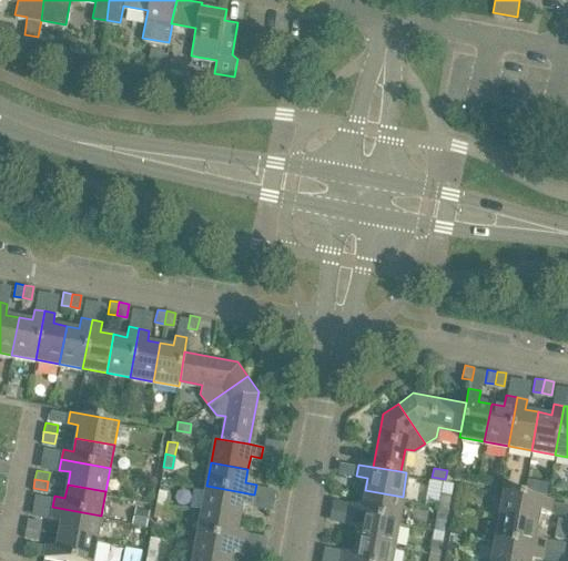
[(254,495),(206,486),(202,509),(240,517),(242,503),(252,506),(254,495)]
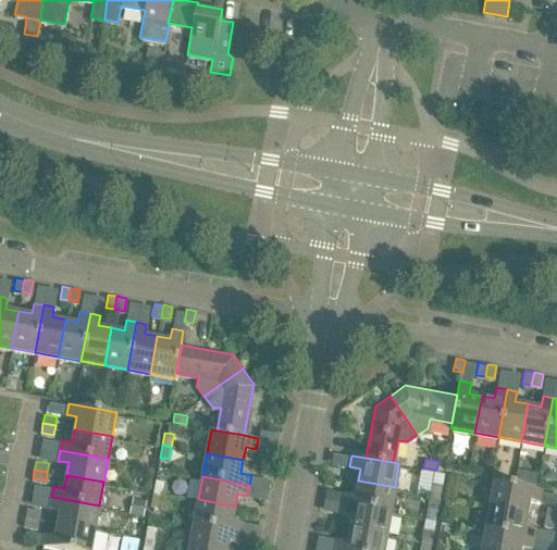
[(165,480),(156,478),(153,491),(163,492),(165,480)]
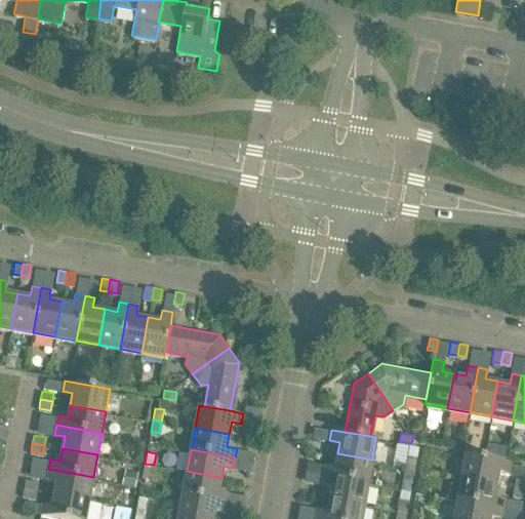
[(323,474),(368,481),(372,460),(337,453),(335,466),(325,465),(323,474)]
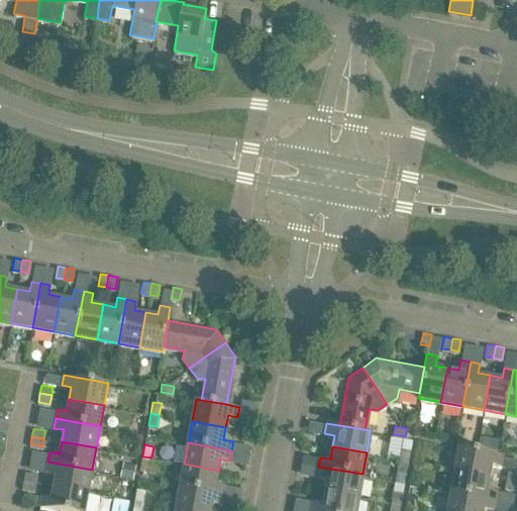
[(501,466),(503,454),(458,446),(454,469),(489,476),(491,464),(501,466)]
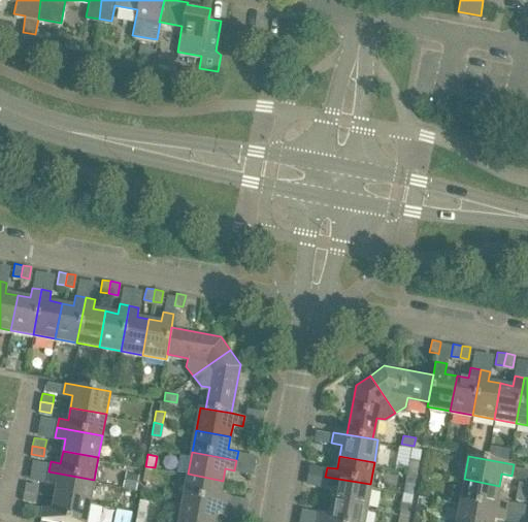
[(419,458),(409,457),(407,468),(417,469),(419,458)]
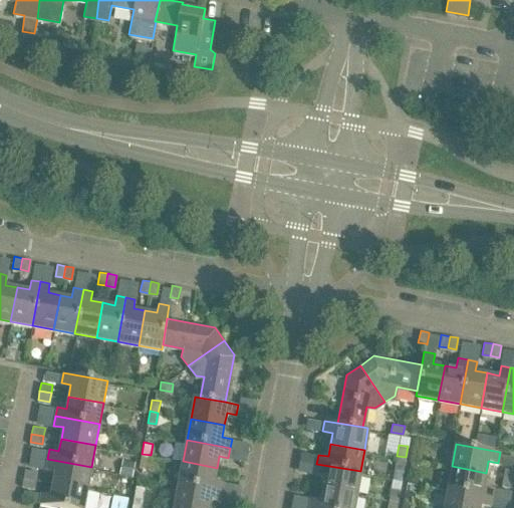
[(140,465),(149,467),(151,455),(142,454),(140,465)]
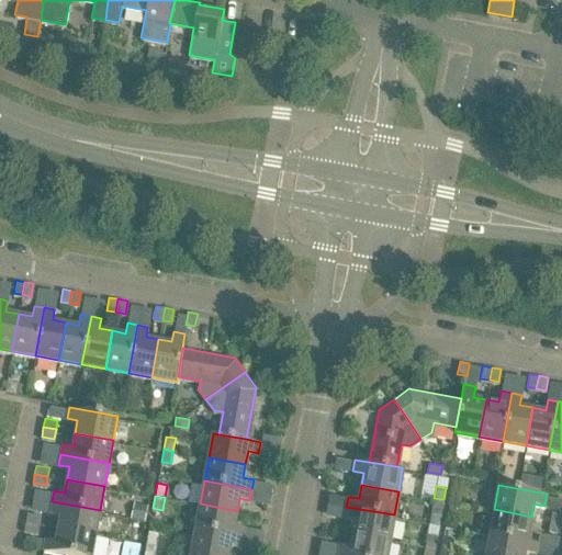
[(444,499),(434,498),(431,511),(441,512),(444,499)]
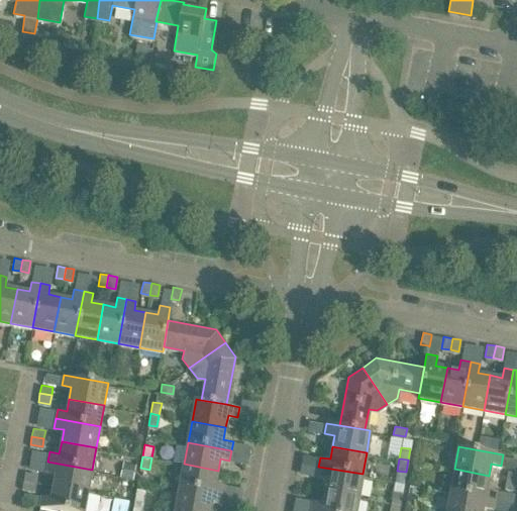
[(135,463),(123,460),(120,476),(132,478),(135,463)]
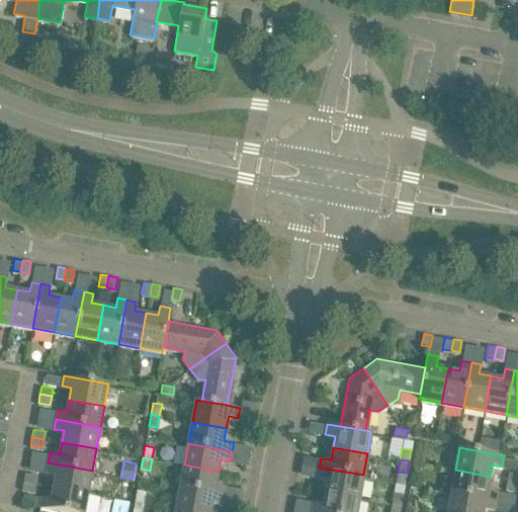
[(92,471),(48,462),(46,472),(56,474),(54,486),(88,492),(89,489),(92,471)]
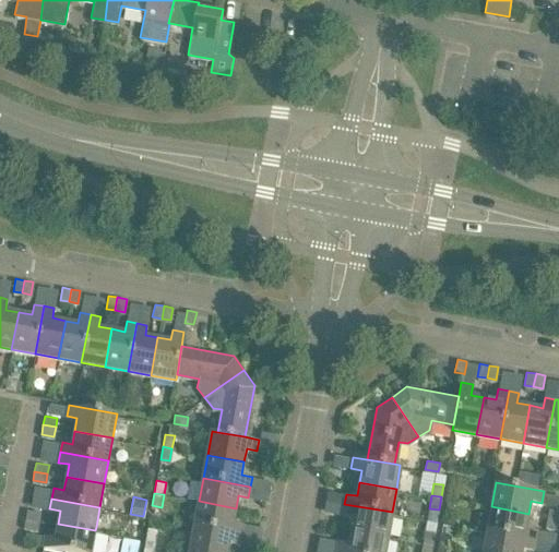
[(242,527),(244,523),(233,520),(236,508),(199,501),(194,525),(241,534),(242,527)]
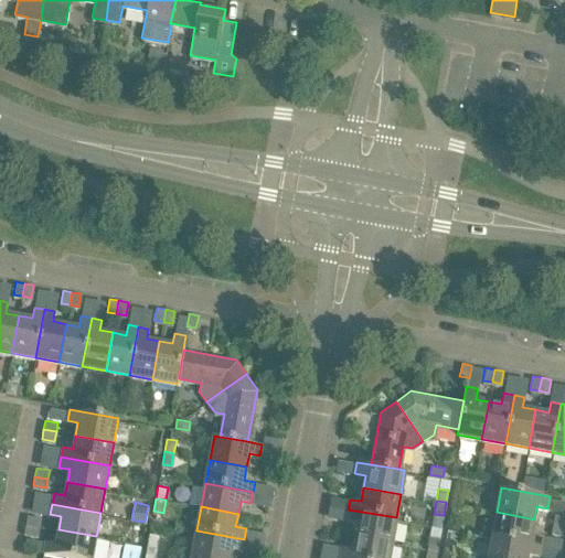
[(356,522),(354,533),(354,535),(392,542),(394,533),(396,517),(348,510),(347,519),(356,522)]
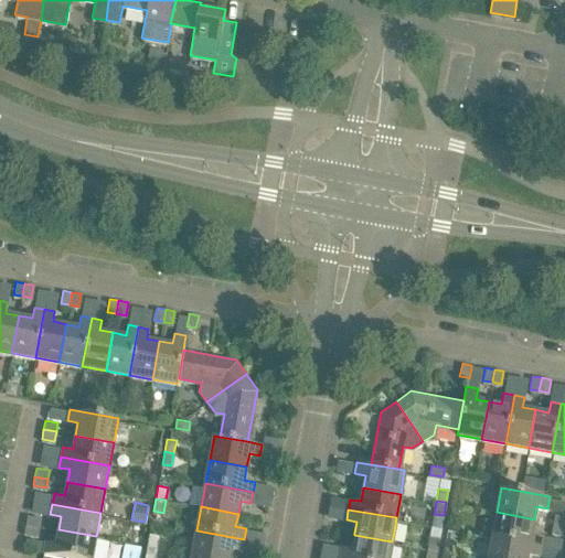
[(534,533),(532,533),(534,519),(497,512),(492,533),(492,536),(541,545),(542,534),(534,533)]
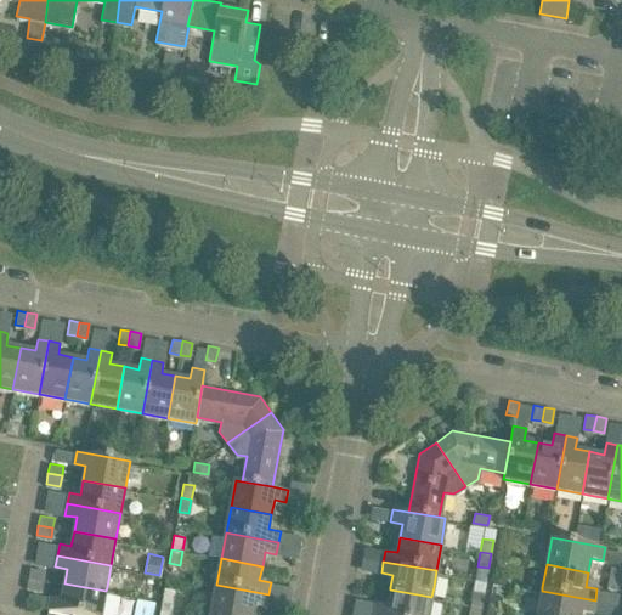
[(45,569),(30,566),(29,576),(44,580),(45,569)]
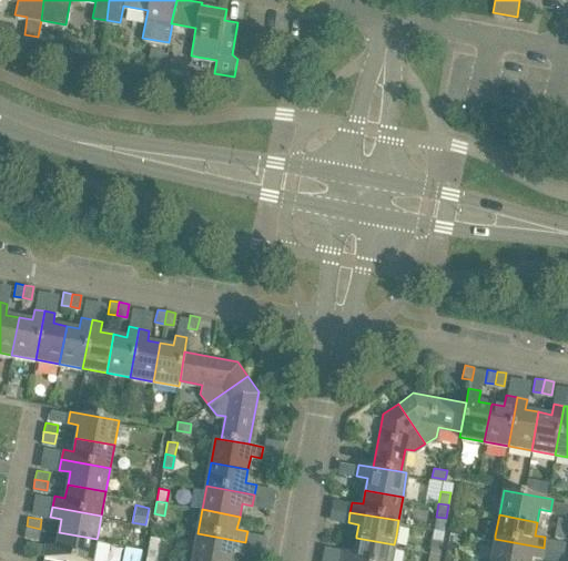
[(567,527),(567,518),(558,517),(556,526),(567,527)]
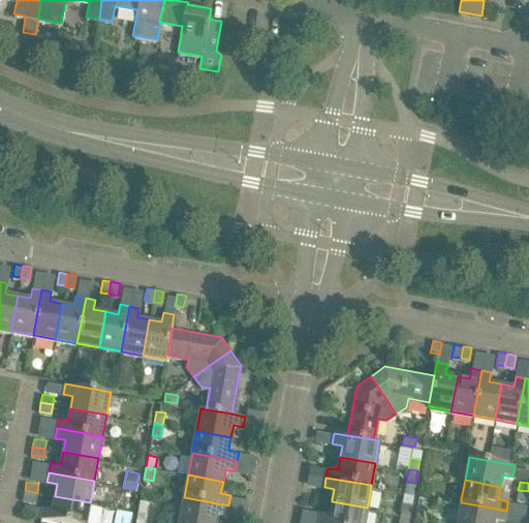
[(35,501),(35,499),(37,493),(25,490),(23,499),(35,501)]
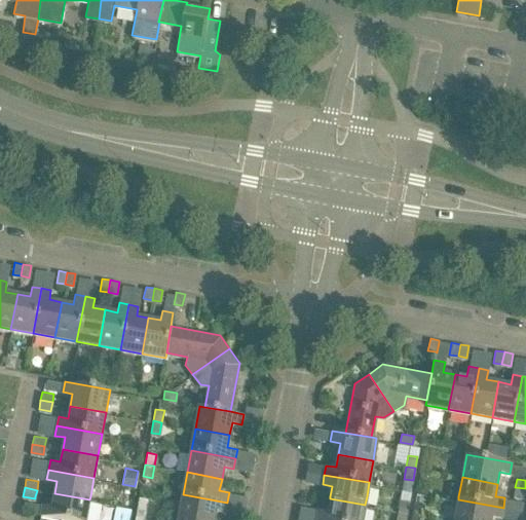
[(514,495),(519,496),(525,497),(525,496),(525,495),(525,488),(515,487),(514,495)]
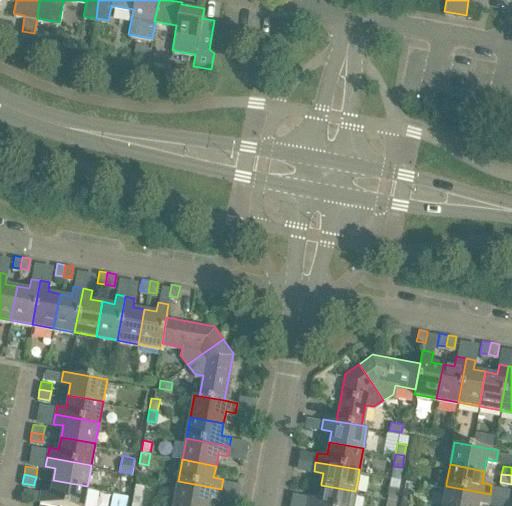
[(51,492),(41,490),(39,500),(64,505),(71,505),(83,505),(87,486),(53,480),(52,483),(51,492)]
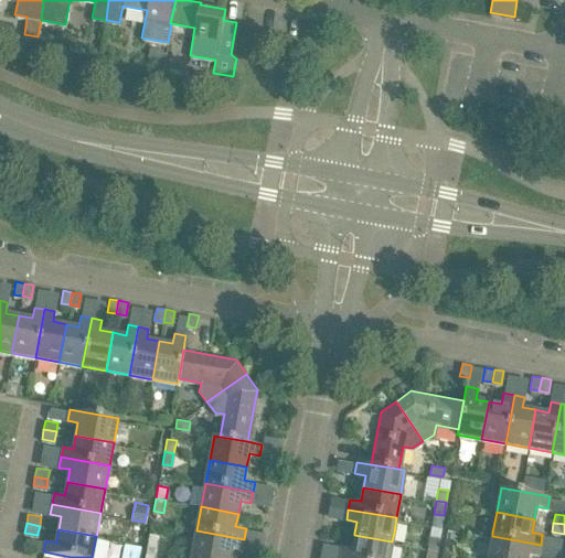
[(244,539),(196,530),(195,533),(192,554),(216,557),(230,557),(232,547),(242,549),(244,539)]
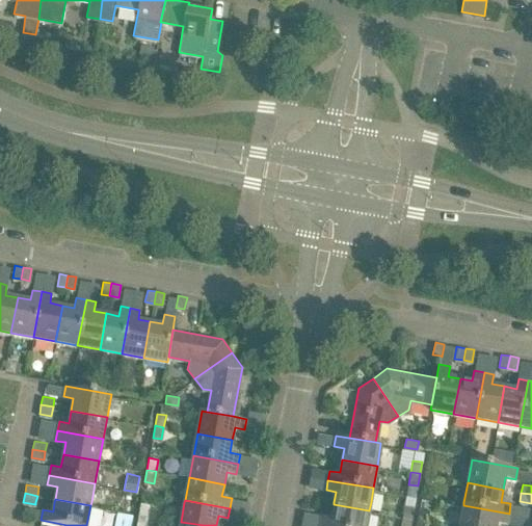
[(142,502),(141,502),(140,502),(138,514),(148,516),(150,503),(142,502)]
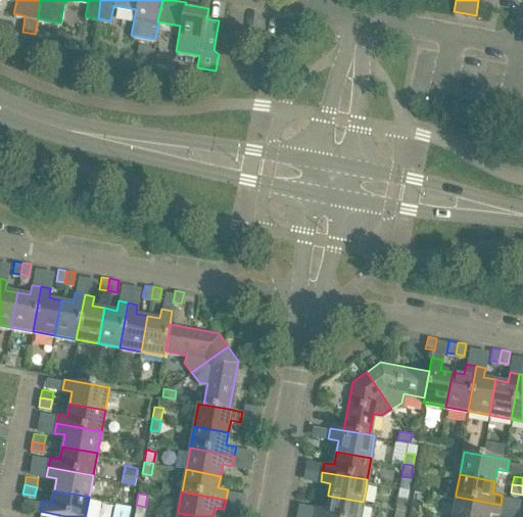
[(315,516),(322,516),(360,516),(363,502),(328,496),(326,508),(316,506),(315,516)]
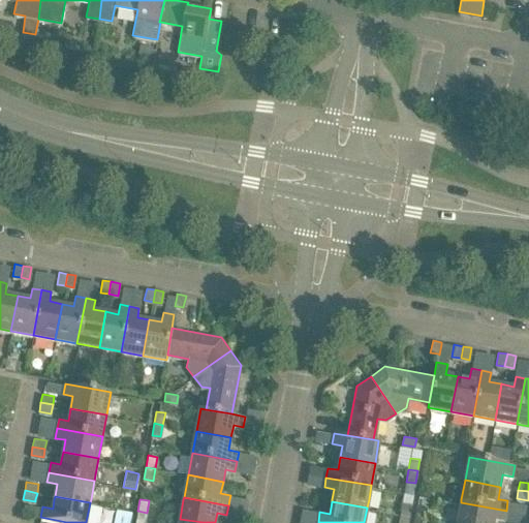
[(411,503),(403,501),(400,514),(409,516),(411,503)]
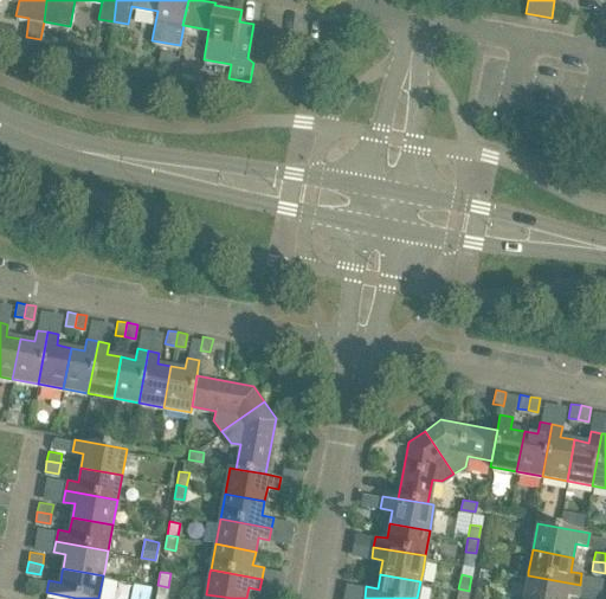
[(580,585),(528,575),(522,598),(565,598),(567,593),(578,596),(580,585)]
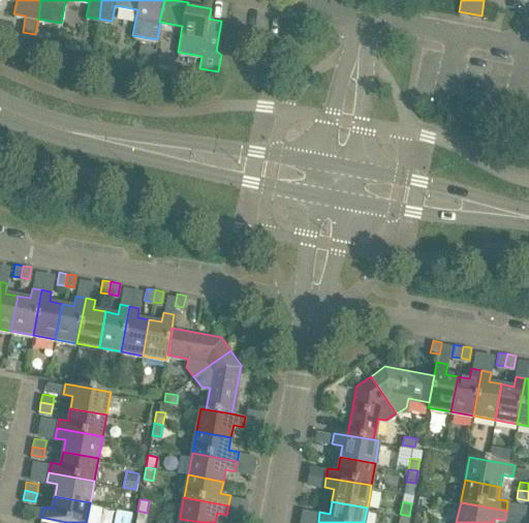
[(128,522),(131,511),(116,508),(113,522),(128,522)]
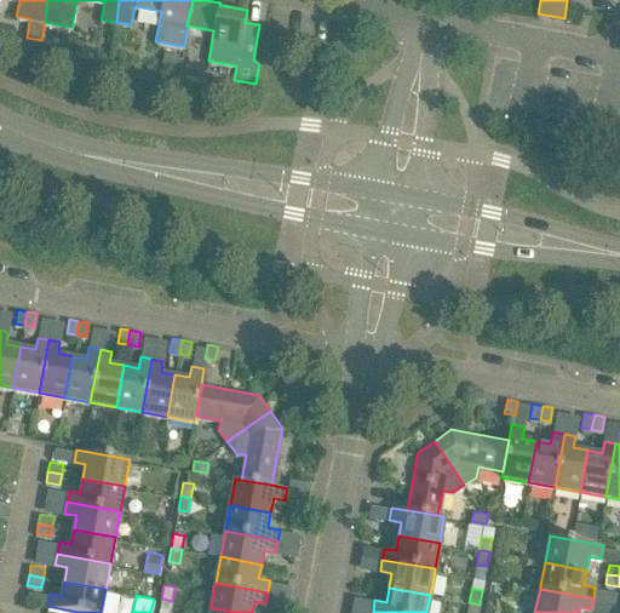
[(159,612),(170,612),(172,601),(161,599),(159,612)]
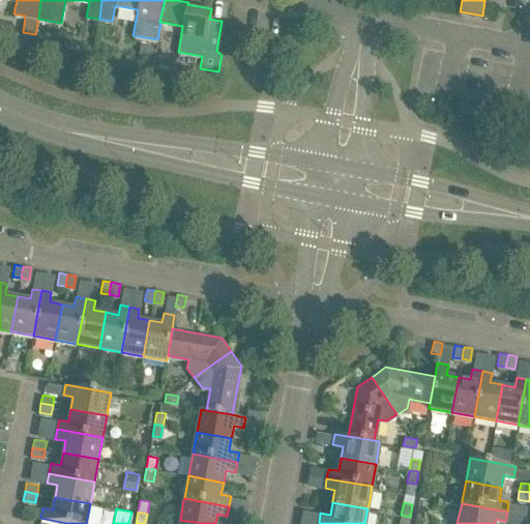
[(399,523),(408,523),(410,517),(401,515),(399,523)]
